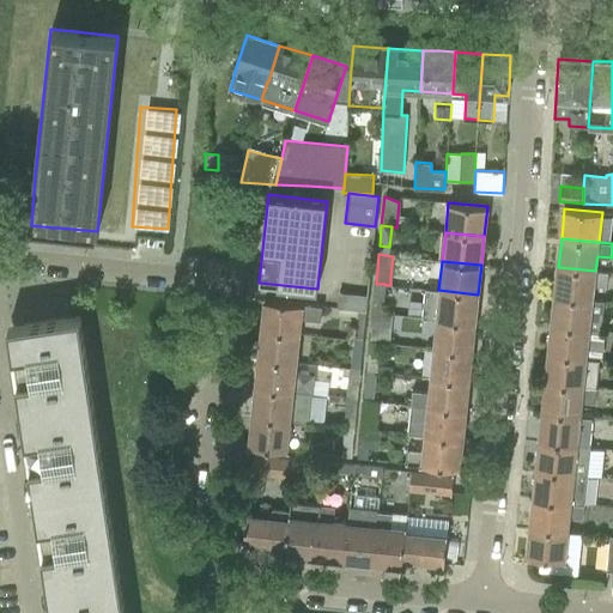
[(558,267),(556,296),(593,299),(594,285),(610,286),(611,272),(595,271),(558,267)]
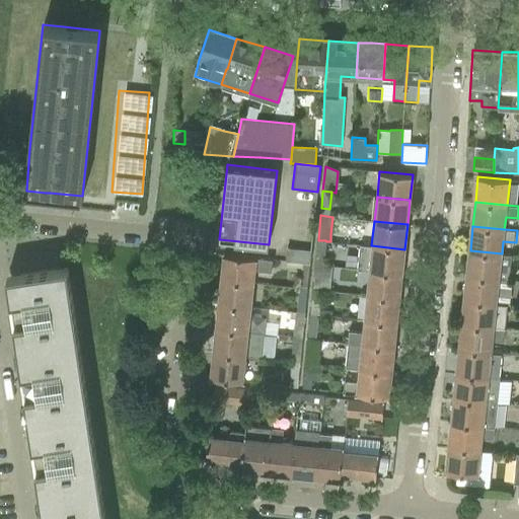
[(318,240),(316,265),(324,266),(324,264),(326,241),(325,240),(318,240)]
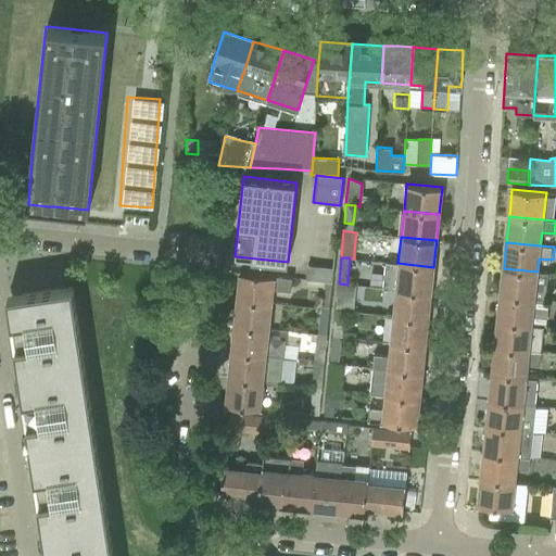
[(386,262),(382,288),(395,289),(431,293),(433,267),(397,263),(386,262)]
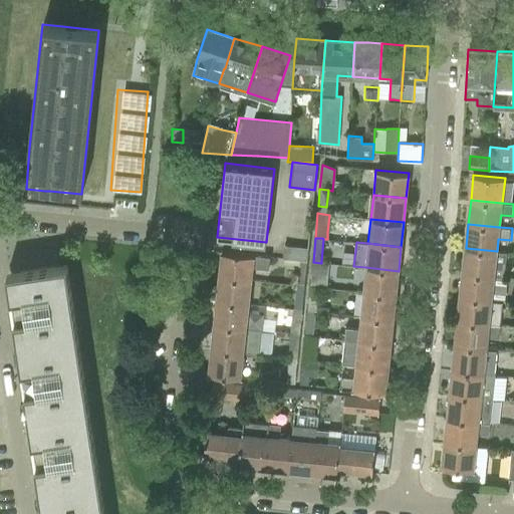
[(284,245),(283,259),(306,261),(308,248),(285,246),(285,245),(284,245)]
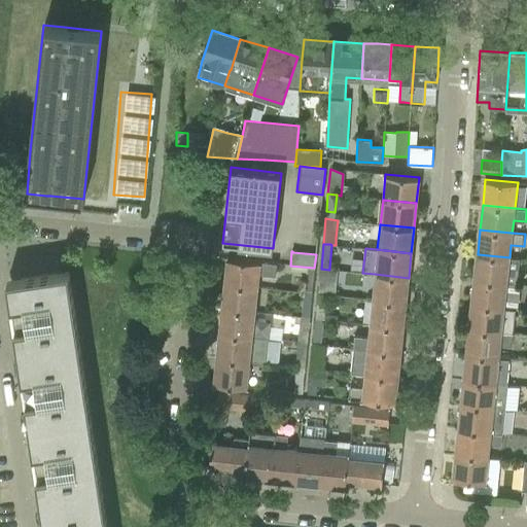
[(478,254),(475,279),(506,282),(510,257),(478,254)]
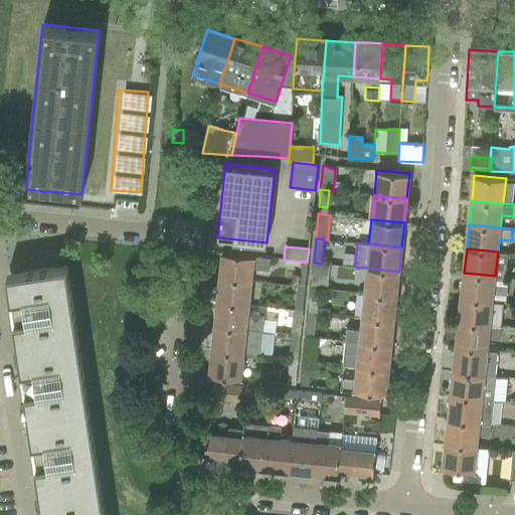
[(222,252),(220,278),(251,281),(253,269),(270,270),(271,258),(222,252)]
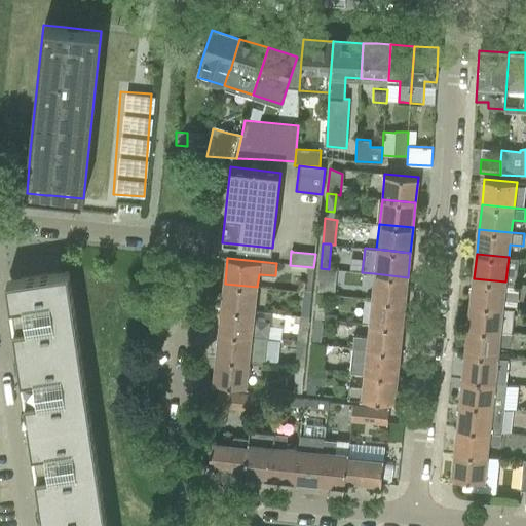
[(318,287),(317,294),(326,294),(333,295),(336,270),(335,269),(333,269),(329,269),(321,268),(318,287)]
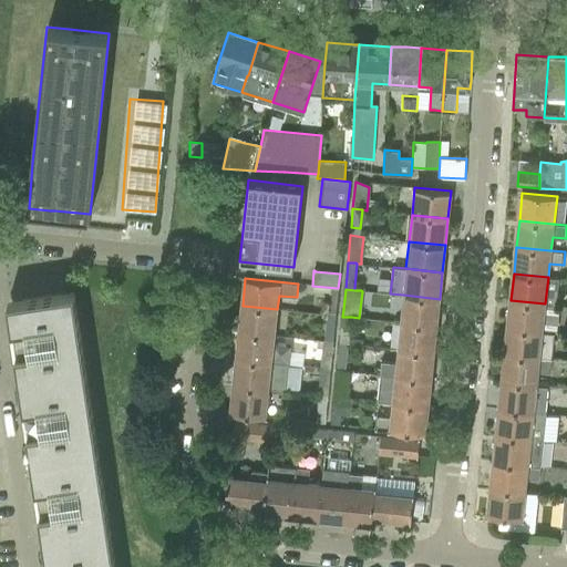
[(115,566),(74,292),(61,294),(21,300),(9,301),(48,566),(115,566)]
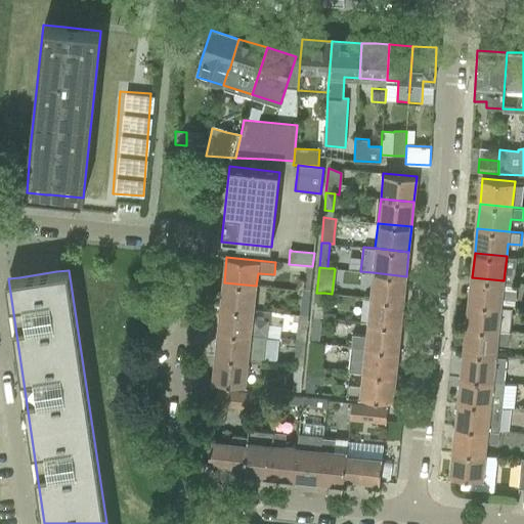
[(373,272),(369,298),(403,301),(406,276),(373,272)]
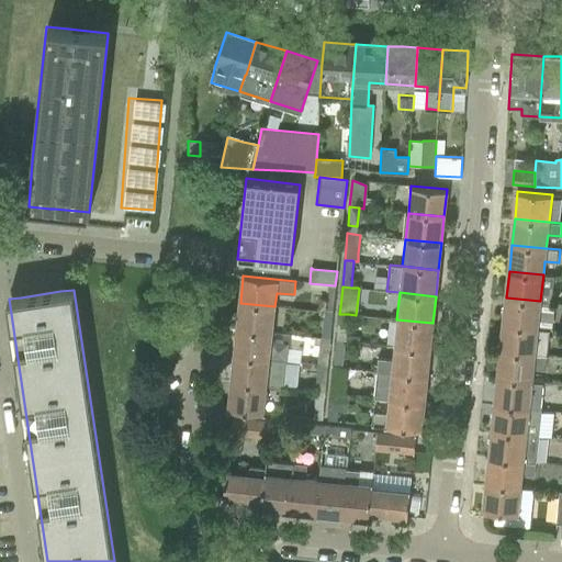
[(506,298),(504,324),(550,329),(550,328),(538,327),(540,301),(506,298)]
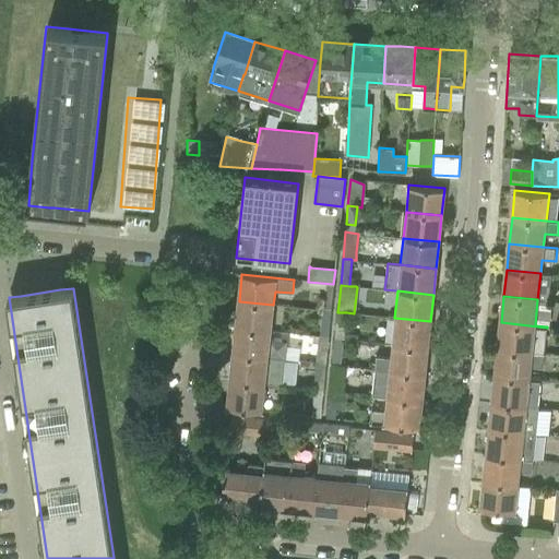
[(239,301),(236,328),(271,331),(273,305),(239,301)]
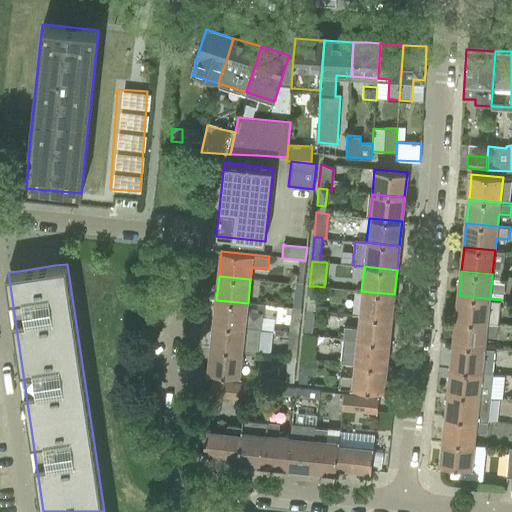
[(309,286),(307,310),(314,310),(317,286),(309,286)]
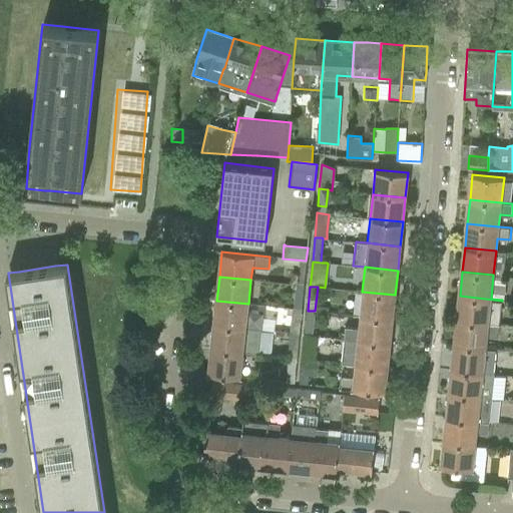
[(362,292),(360,316),(393,319),(395,295),(362,292)]
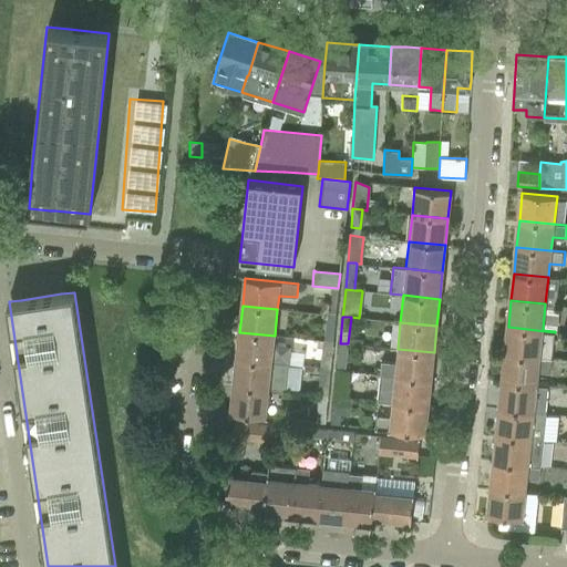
[(508,327),(505,353),(539,358),(552,359),(555,332),(508,327)]
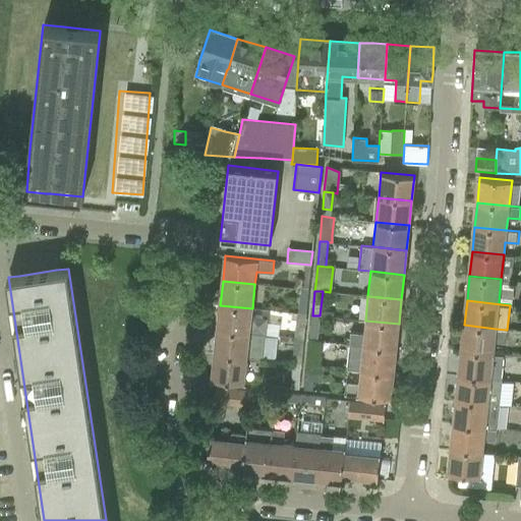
[(220,305),(217,330),(267,335),(268,317),(251,316),(252,308),(220,305)]
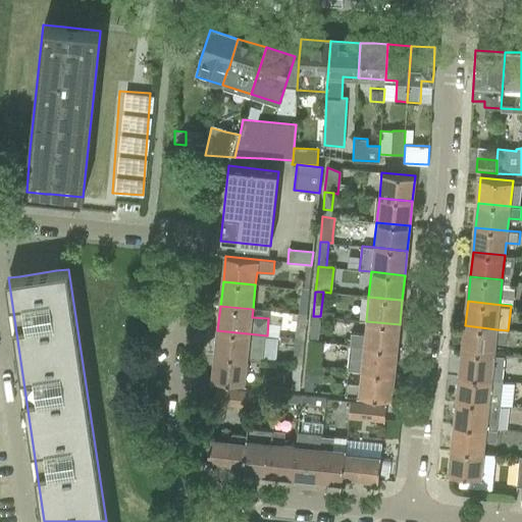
[(297,314),(295,338),(305,340),(307,315),(297,314)]
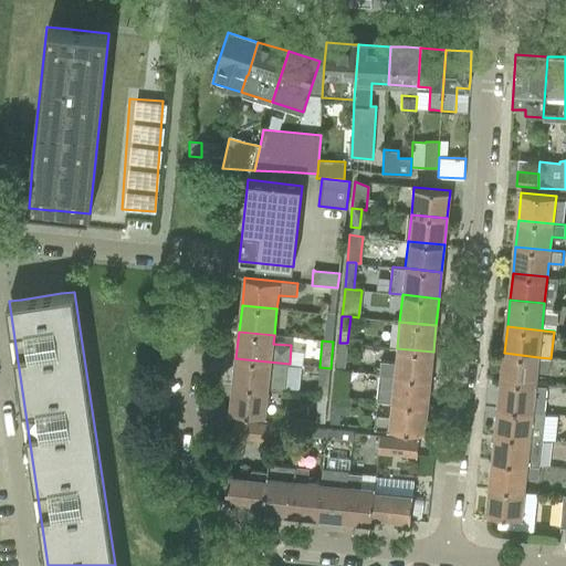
[(381,360),(380,374),(430,378),(433,352),(397,348),(396,362),(381,360)]
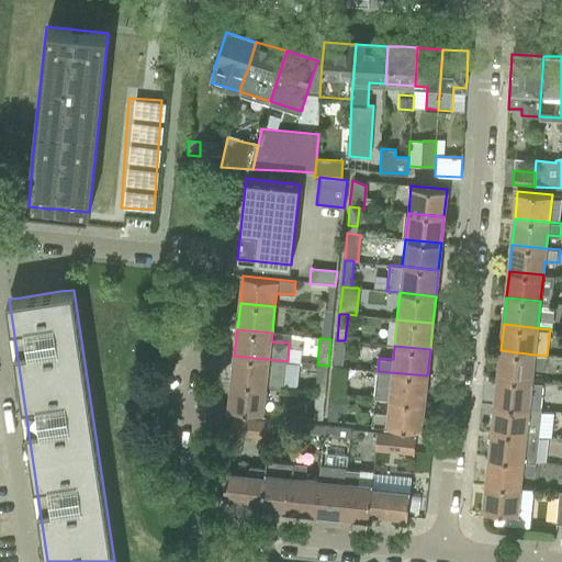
[(501,350),(498,378),(532,381),(534,369),(546,370),(547,356),(535,355),(501,350)]
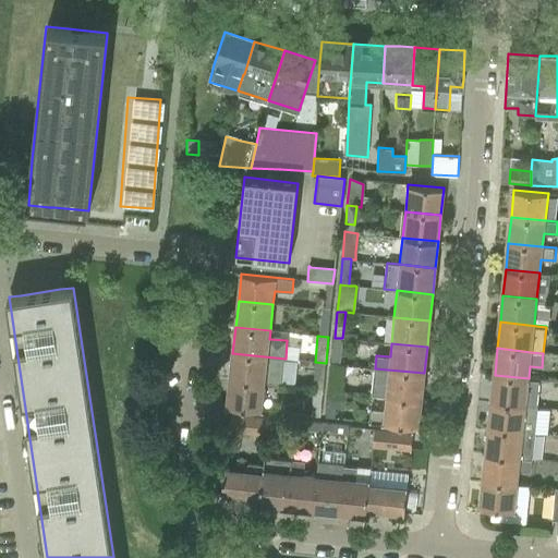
[(232,353),(230,379),(264,383),(282,385),(286,359),(232,353)]
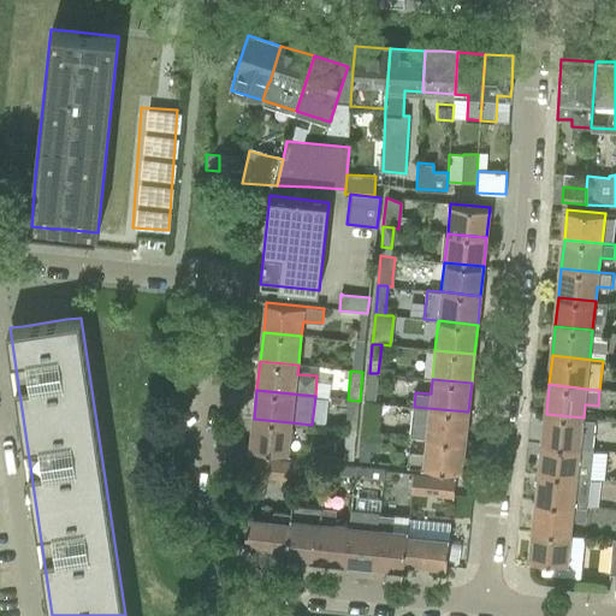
[(348,400),(345,428),(357,430),(360,401),(348,400)]
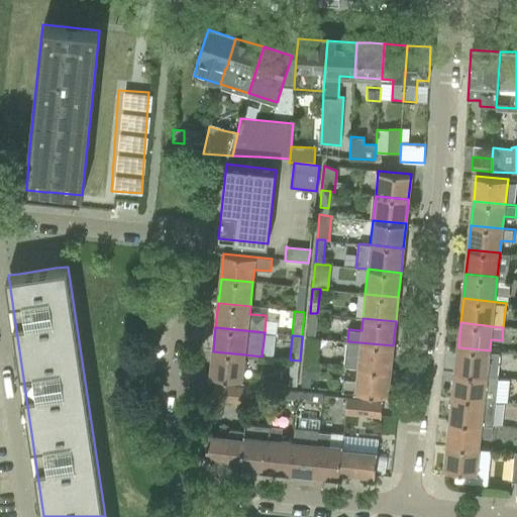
[(306,338),(304,354),(318,355),(319,339),(306,338)]
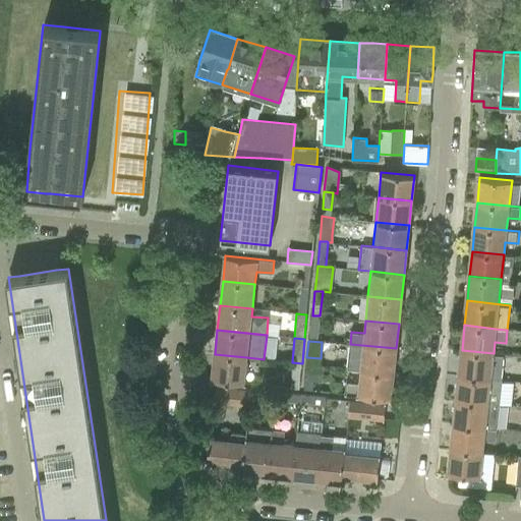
[(347,368),(360,369),(394,373),(396,348),(350,344),(347,368)]
